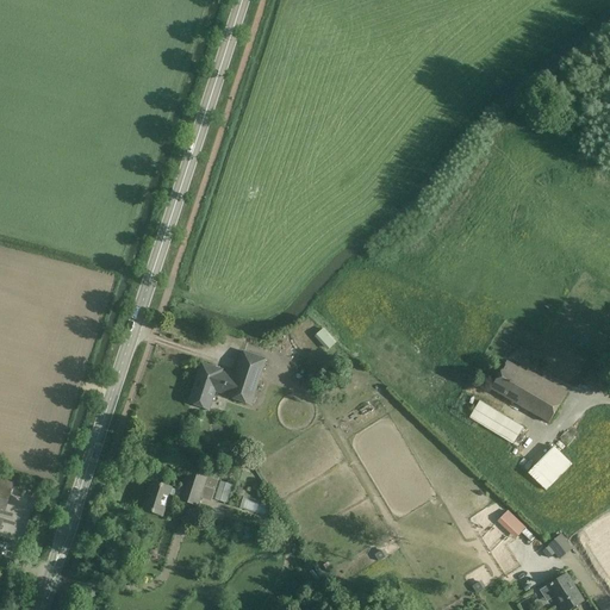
[(337,342),(324,328),(315,337),(328,352),(337,342)]
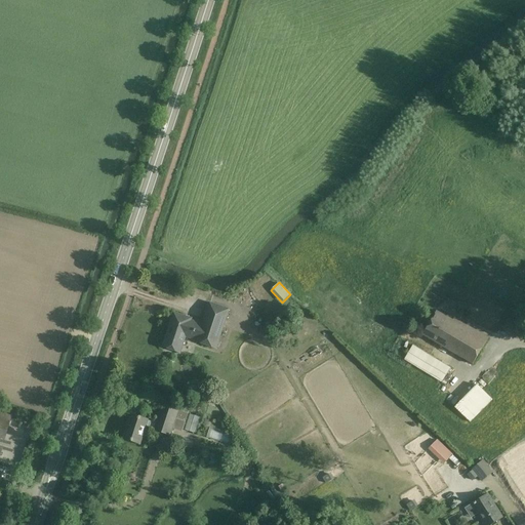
[(229,310),(219,307),(209,304),(202,325),(191,321),(191,319),(173,313),(162,348),(179,353),(186,337),(197,341),(197,342),(216,349),(229,310)]
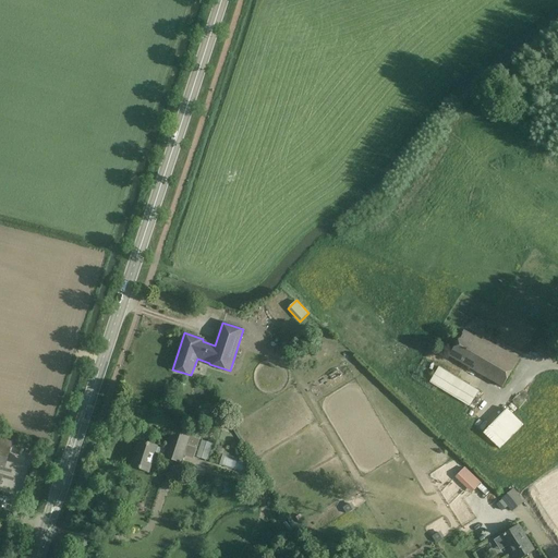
[(449,356),(502,387),(519,360),(483,339),(482,341),(463,331),(449,356)]
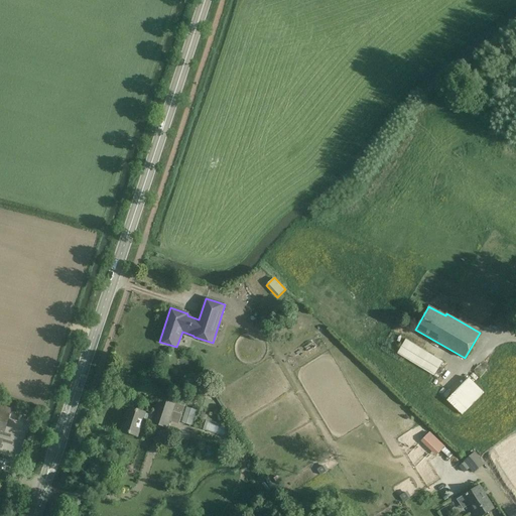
[(285,323),(279,328),(284,334),(290,328),(285,323)]
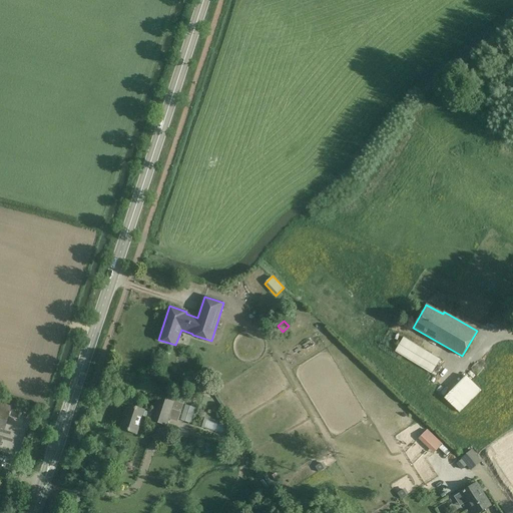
[(318,334),(284,355),(291,366),(325,345),(318,334)]
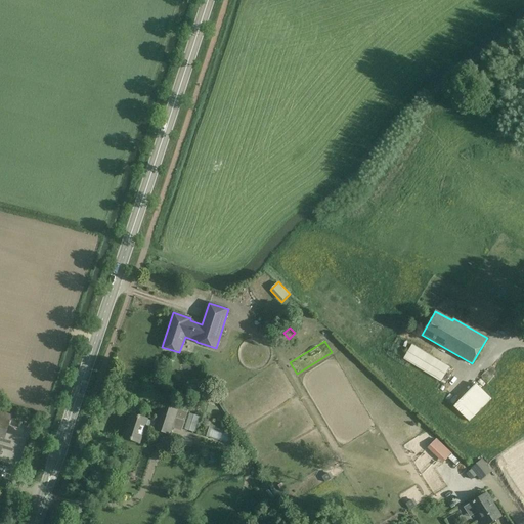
[(450,367),(411,345),(407,342),(403,350),(407,353),(403,358),(441,382),(450,367)]
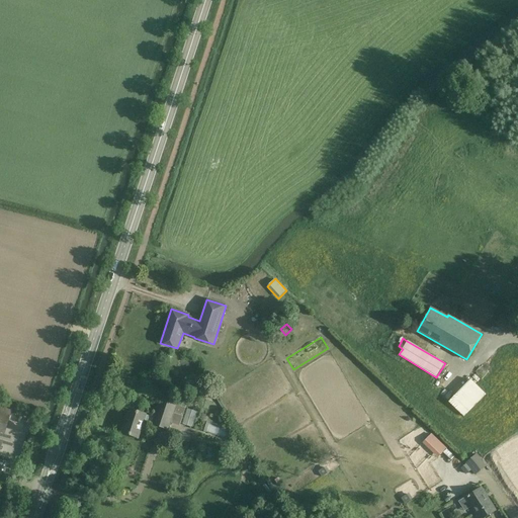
[(472,367),(476,371),(485,364),(481,360),(472,367)]
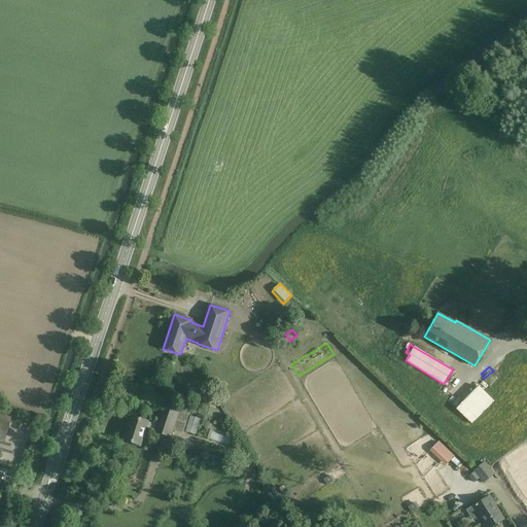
[(479,387),(471,394),(456,410),(471,424),(494,401),(479,387)]
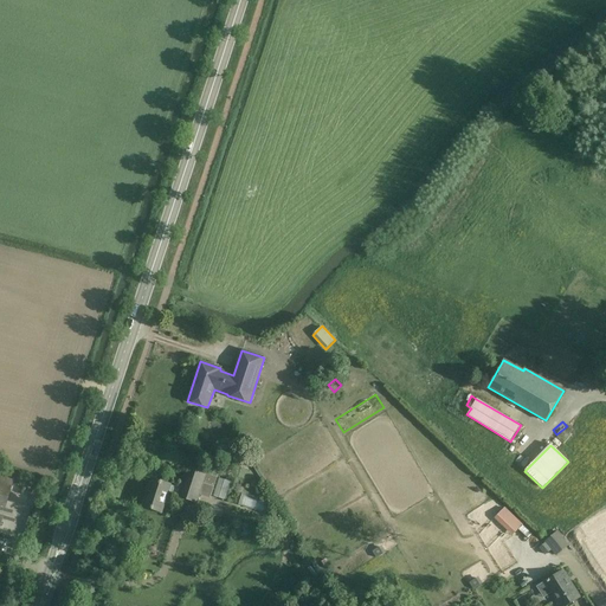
[(211,498),(220,470),(220,466),(210,462),(206,474),(187,466),(176,498),(198,504),(200,496),(211,498)]
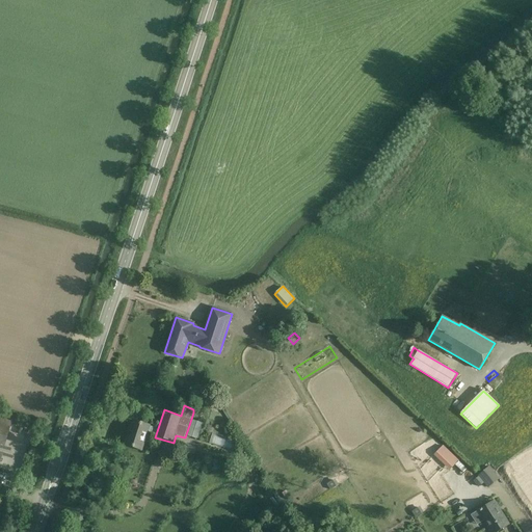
[(0,444),(5,446),(11,422),(1,419),(0,418),(0,444)]
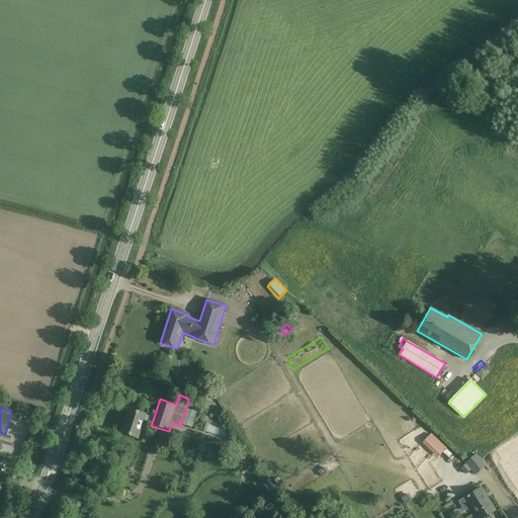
[(121,433),(132,436),(138,438),(145,415),(130,410),(121,433)]
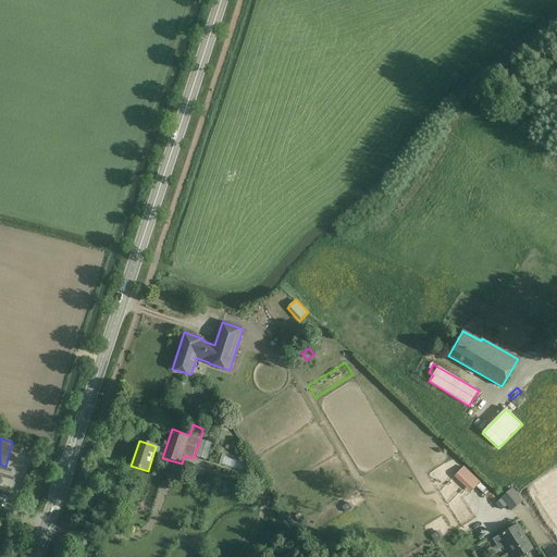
[(222,454),(219,465),(247,473),(250,462),(222,454)]
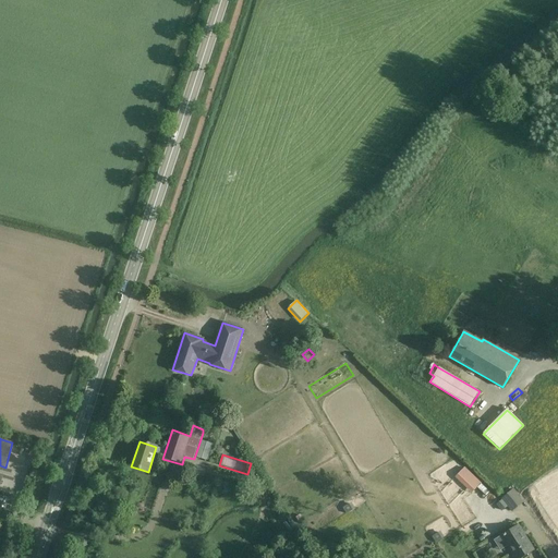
[(453,475),(469,493),(480,484),(463,466),(453,475)]
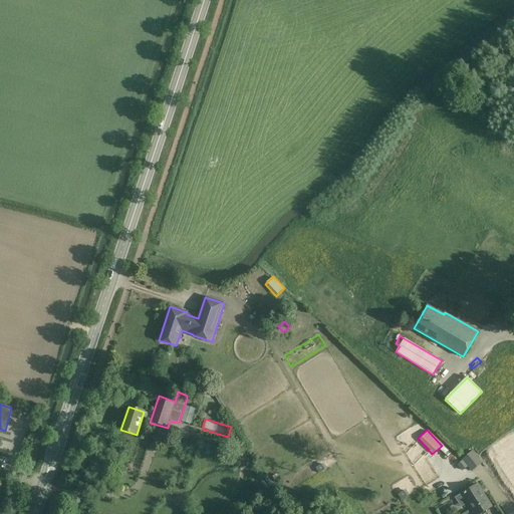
[(513,435),(497,447),(504,457),(513,450),(513,435)]
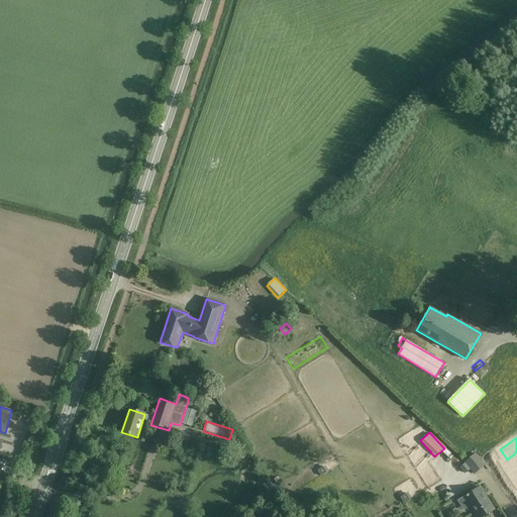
[(203,448),(202,453),(204,457),(209,458),(213,456),(214,451),(212,447),(207,446),(203,448)]
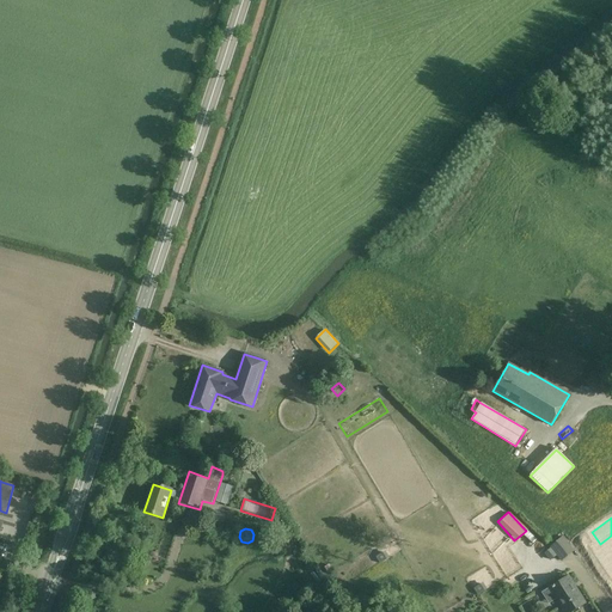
[(527,531),(524,536),(533,544),(537,540),(527,531)]
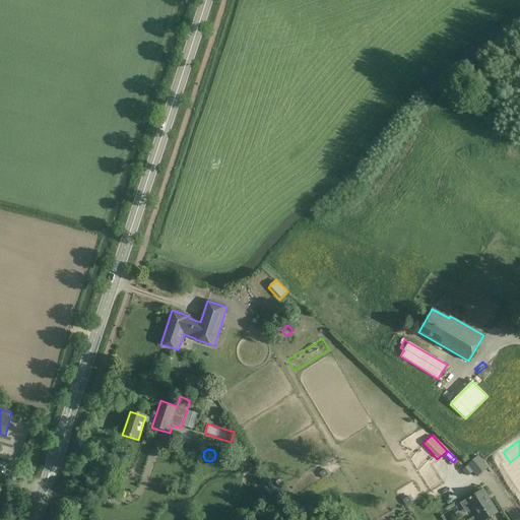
[(469,465),(464,469),(463,470),(467,475),(459,482),(463,488),(471,481),(468,476),(473,472),(476,476),(477,475),(488,467),(478,455),(468,463),(469,465)]
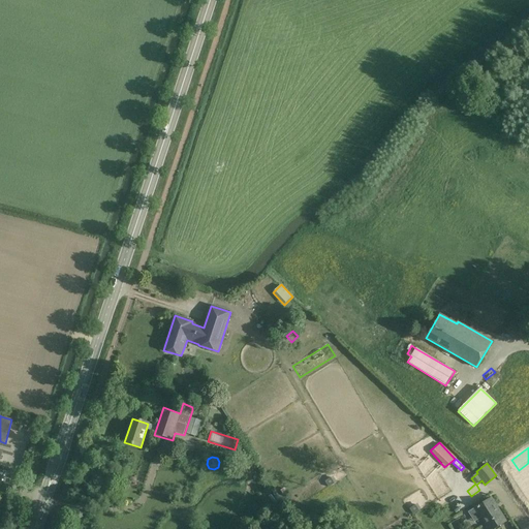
[(528,463),(519,470),(525,479),(528,475),(528,463)]
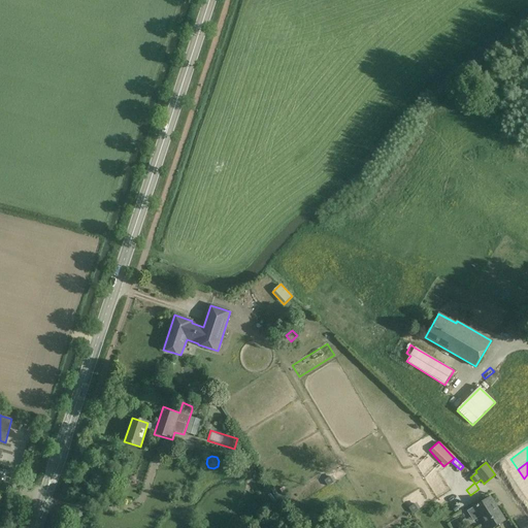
[(274,489),(271,491),(277,501),(281,499),(274,489)]
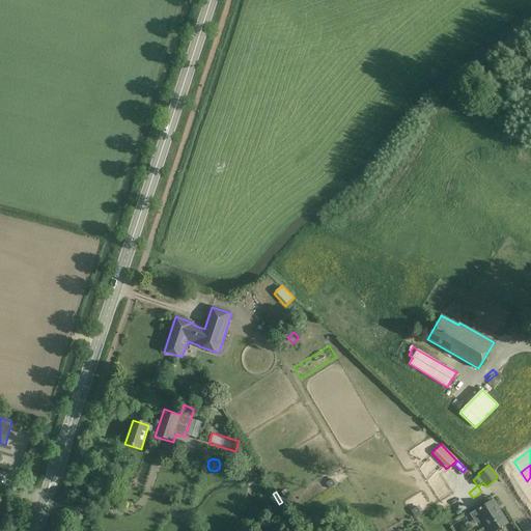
[(493,500),(477,509),(477,510),(483,520),(486,525),(490,530),(496,530),(507,524),(501,515),(497,508),(499,507),(500,507),(495,499),(493,500)]
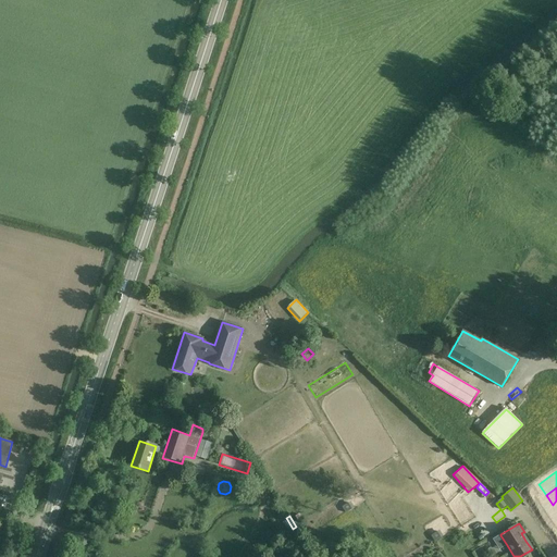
[(308,527),(302,530),(307,537),(312,534),(308,527)]
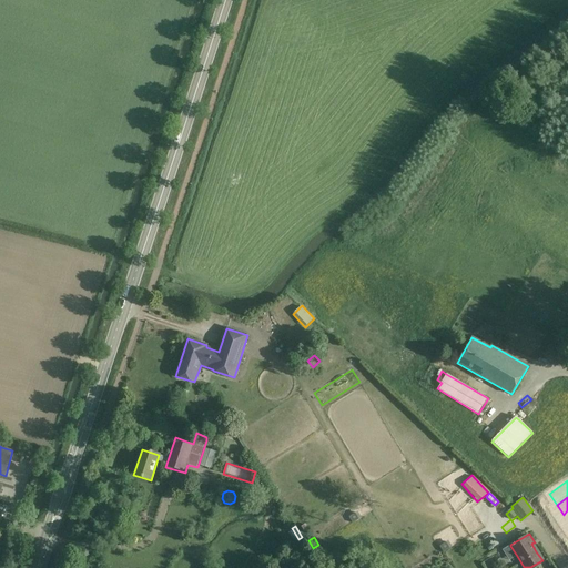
[(448,540),(439,546),(443,553),(453,547),(448,540)]
